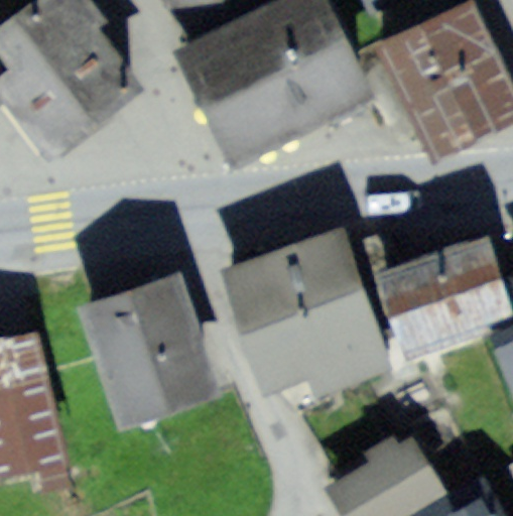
[(110,24),(91,0),(41,0),(0,32),(0,45),(16,67),(0,79),(0,90),(10,103),(54,160),(143,93),(98,34),(110,24)]
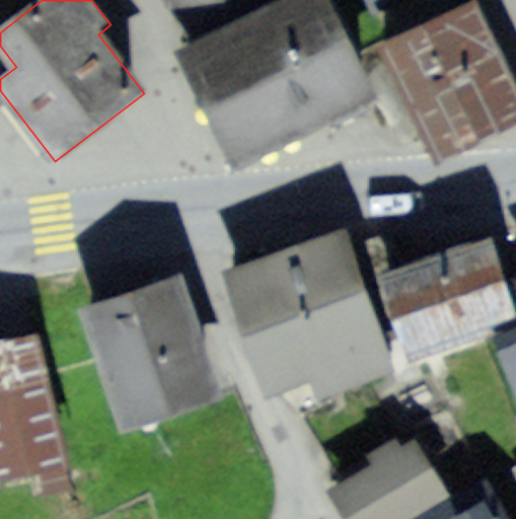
[(302,1),(301,0),(164,0),(168,5),(192,55),(302,1)]
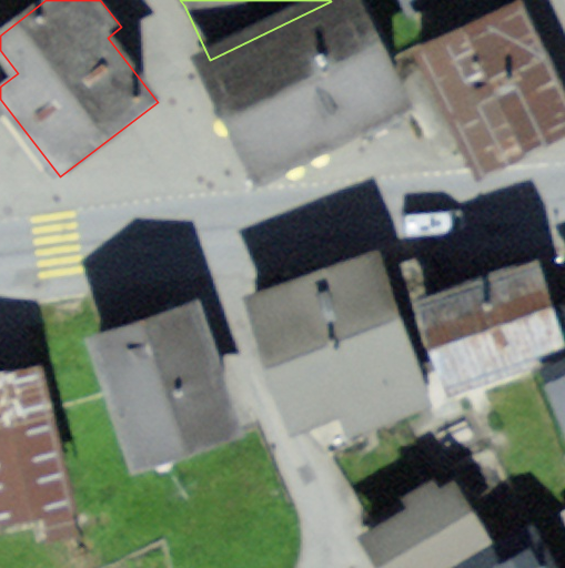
[(414,100),(364,0),(333,0),(331,1),(210,60),(194,68),(249,180),(367,122),(414,100)]
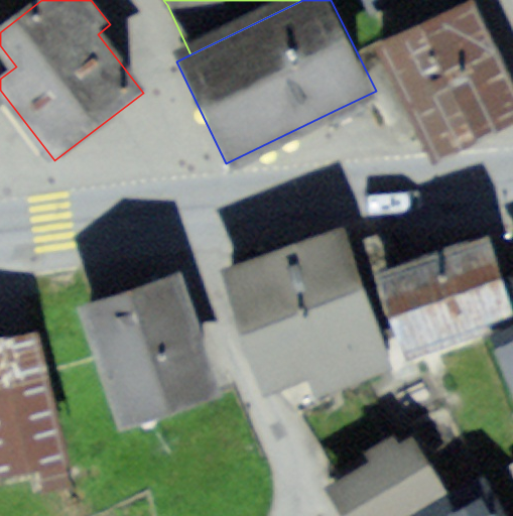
[(512,96),(465,0),(419,0),(363,28),(418,143),(512,98),(512,96)]
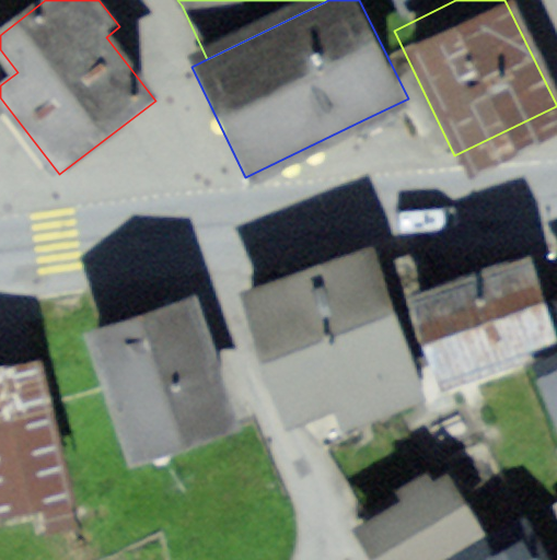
[(502,261),(426,288),(412,252),(394,258),(376,265),(369,245),(243,292),(294,426),(332,411),(336,422),(340,433),(428,399),(406,342),(421,338),(433,373),(523,341),(550,413),(556,411),(556,281),(538,289),(525,253),(502,261)]
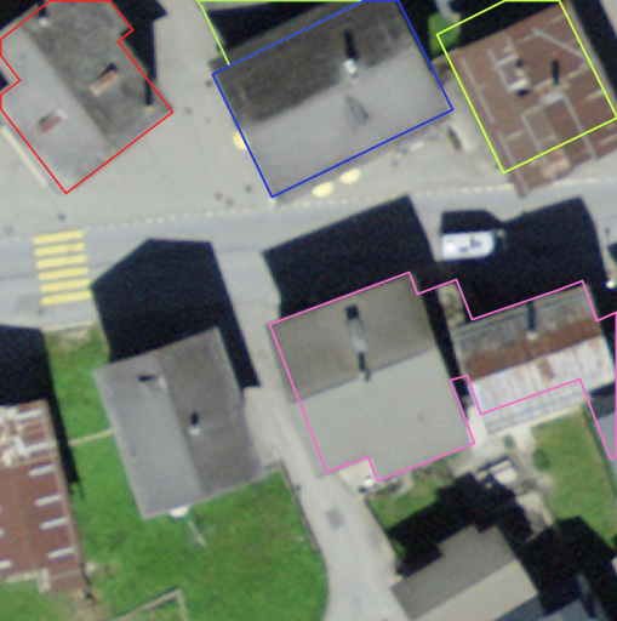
[(153,354),(98,375),(147,506),(256,465),(207,335),(153,354)]
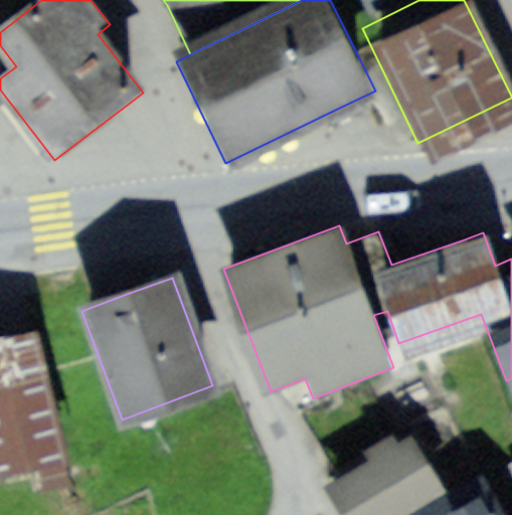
[(0,318),(0,460),(53,447),(19,314),(0,318)]
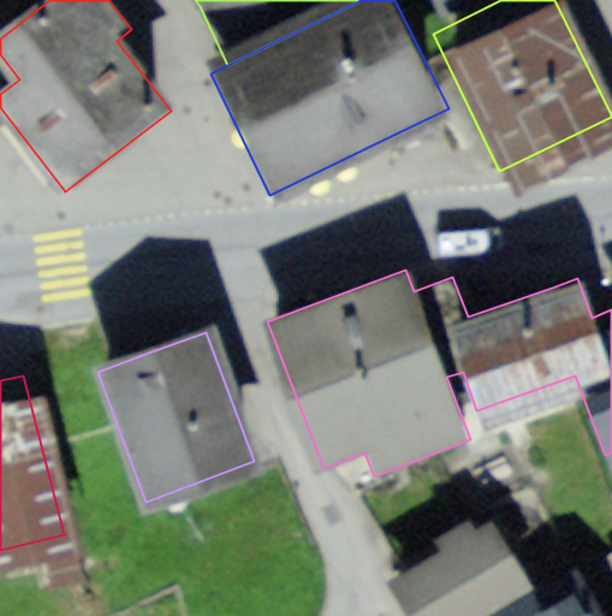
[(494,523),(408,578),(426,606),(431,615),(475,615),(530,582),(494,523)]
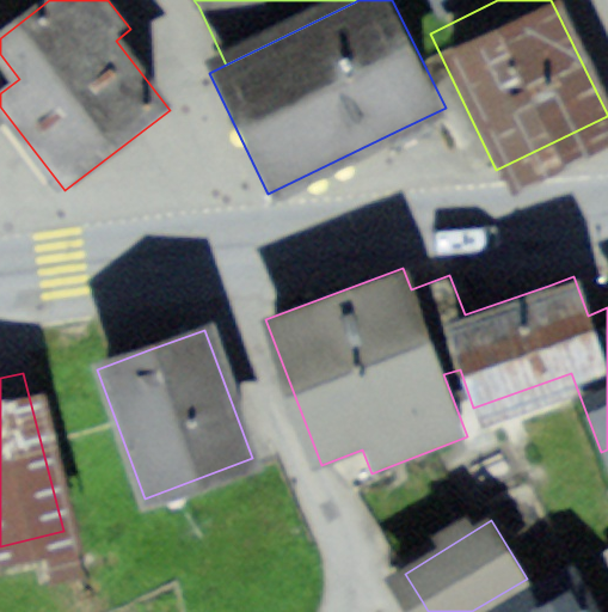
[(600,611),(573,563),(492,609),(493,611),(600,611)]
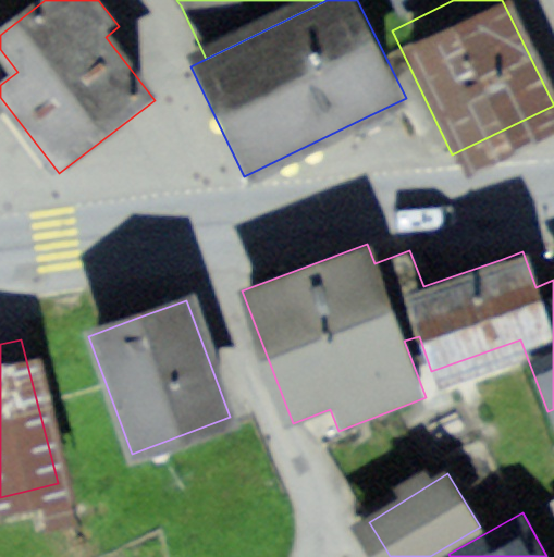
All buildings are outlined.
